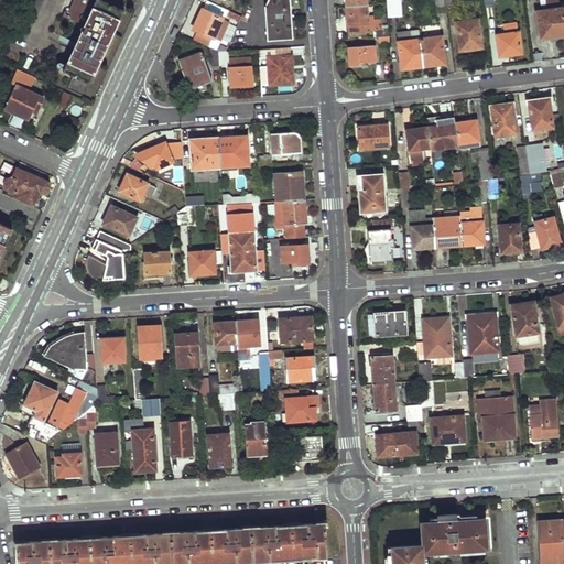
[(84,30),(66,71),(91,82),(125,11),(101,0),(97,0),(95,7),(91,6),(89,0),(77,0),(78,2),(74,10),(72,11),(71,14),(73,19),(83,23),(84,30)]
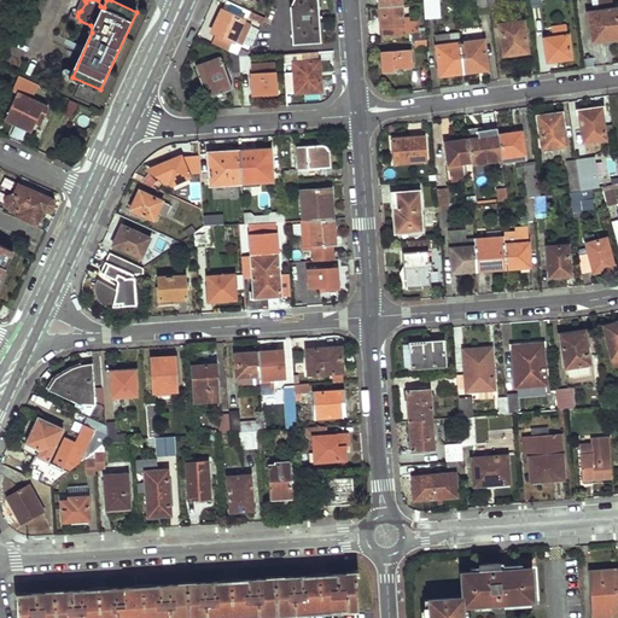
[(321,44),(318,0),(295,0),(291,11),(293,46),(321,44)]
